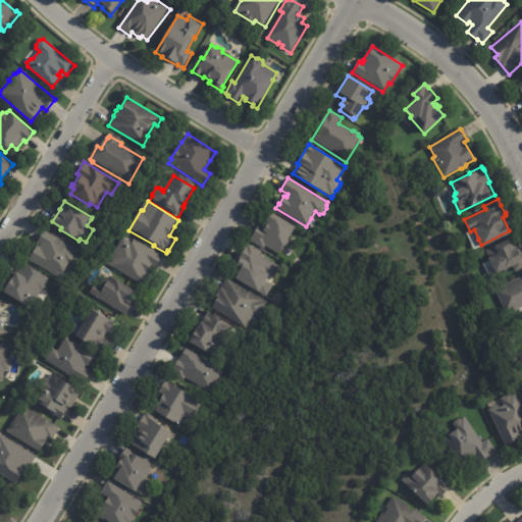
[(291,242),(289,245),(283,247),(279,254),(268,247),(266,249),(252,241),(254,238),(253,237),(260,225),(265,228),(269,223),(267,222),(272,213),(296,227),(289,239),(292,240),(291,242)]
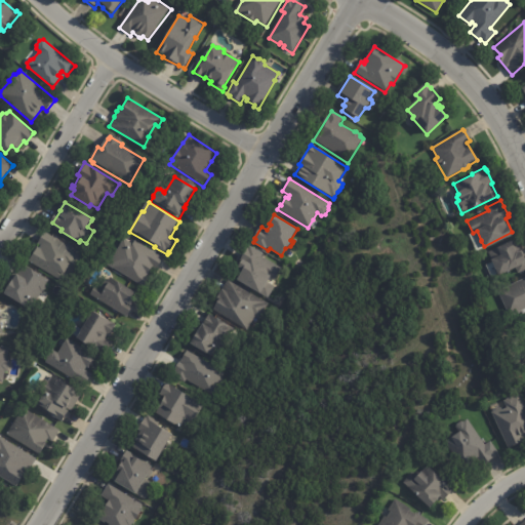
[(33,249),(35,246),(38,247),(39,244),(36,242),(43,230),(83,254),(79,260),(80,264),(76,270),(74,269),(65,283),(27,260),(33,249)]
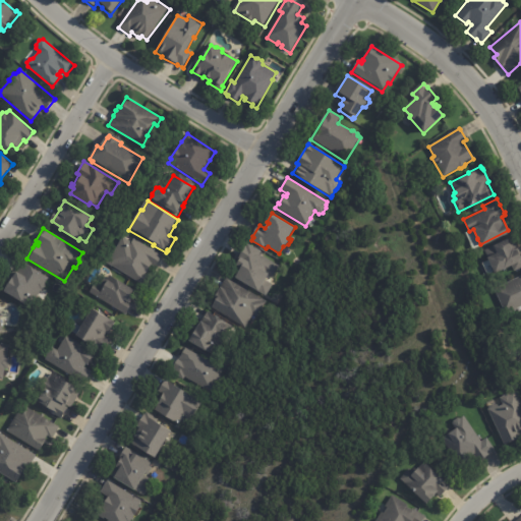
[(519,245),(520,249),(520,268),(514,272),(510,265),(494,273),(483,251),(491,246),(491,245),(506,238),(507,239),(511,237),(516,246),(519,245)]
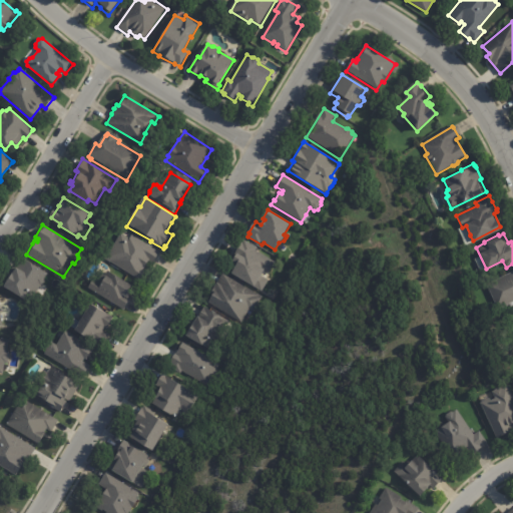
[(160,253),(154,265),(150,262),(144,272),(146,273),(141,282),(104,260),(112,246),(114,247),(121,234),(130,240),(132,236),(161,253),(160,253)]
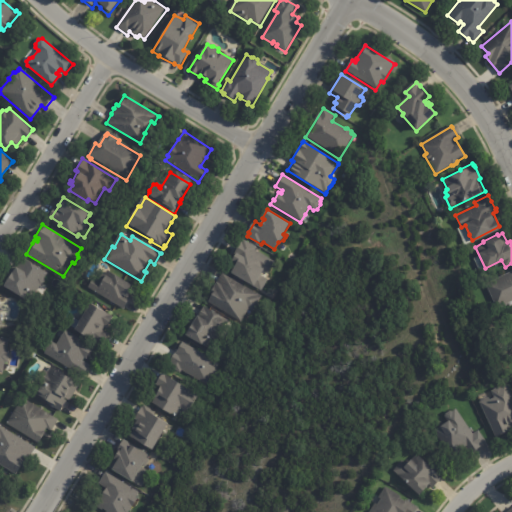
[(230,261),(236,251),(235,251),(240,242),(242,242),(243,240),(256,248),(255,251),(274,262),(266,274),(261,271),(259,275),(268,280),(261,292),(253,287),(252,288),(229,275),(233,269),(232,268),(234,264),(230,262),(230,261)]
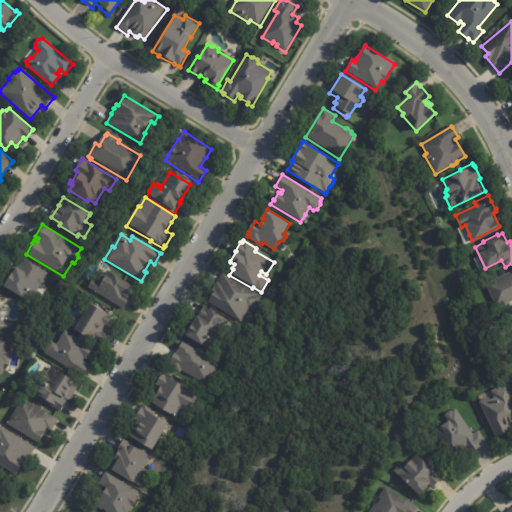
[(41,283),(32,301),(3,286),(5,282),(4,282),(10,271),(12,272),(15,266),(17,267),(22,258),(48,272),(46,276),(46,279),(43,284),(42,282),(41,283)]
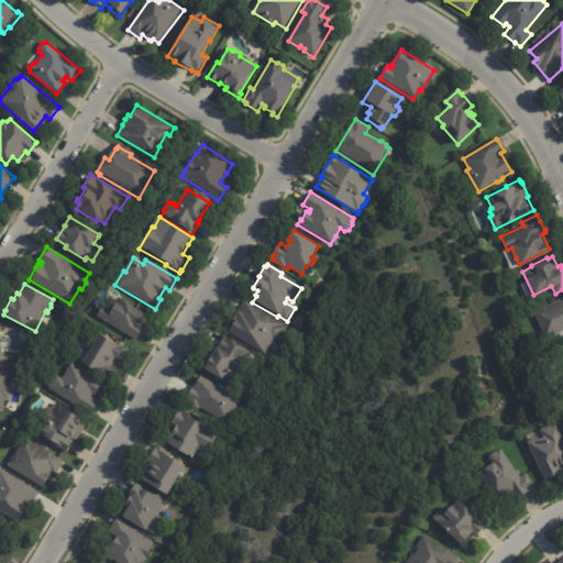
[(562,330),(559,332),(558,335),(541,342),(538,334),(542,332),(532,310),(562,296),(562,330)]
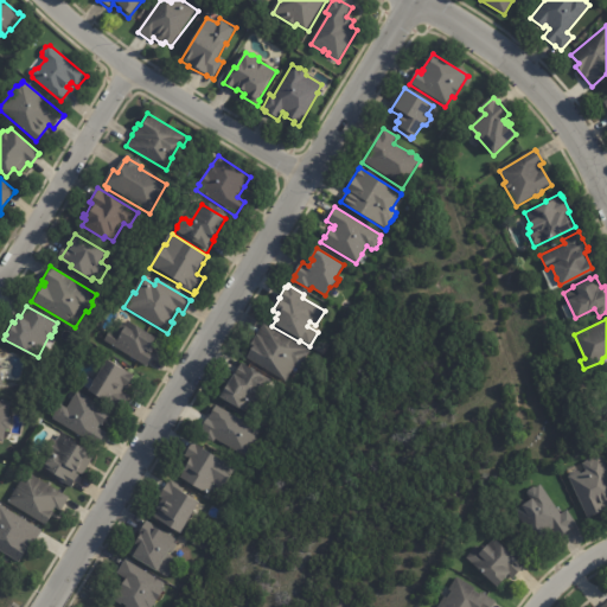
[(131,323),(155,338),(152,344),(154,346),(152,350),(155,352),(148,365),(106,340),(112,330),(116,333),(123,323),(127,325),(129,321),(131,323)]
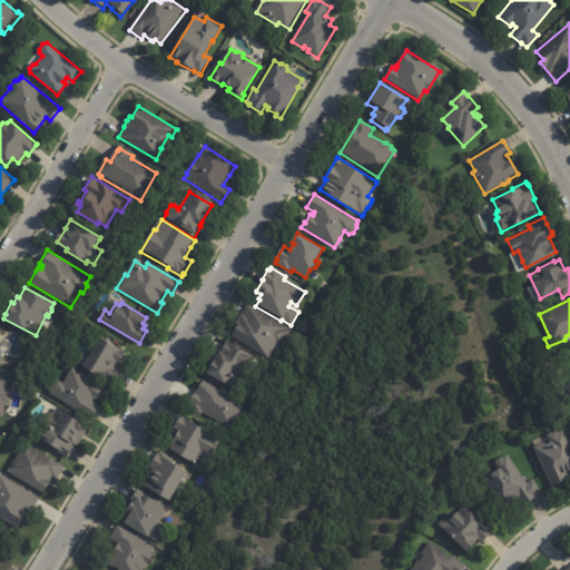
[(241,313),(242,313),(248,303),(292,330),(287,337),(287,340),(283,347),(277,344),(268,359),(231,335),(236,325),(235,324),(241,313)]
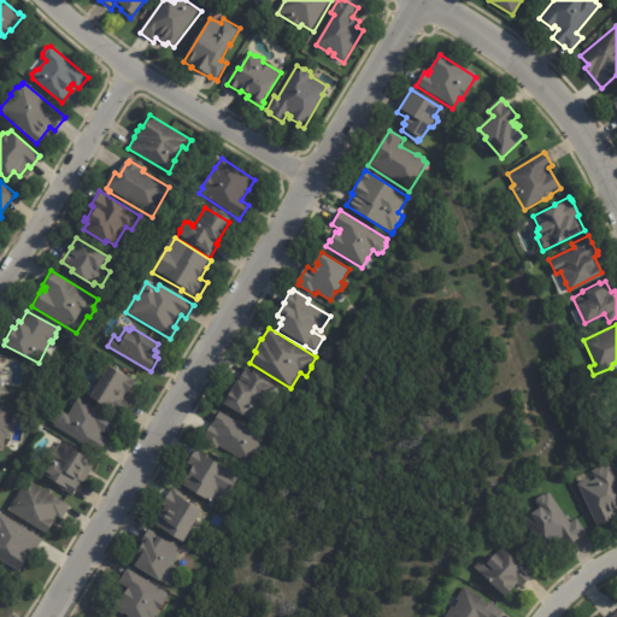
[(134,392),(133,395),(130,393),(128,397),(135,400),(127,416),(92,397),(110,364),(140,381),(134,392)]
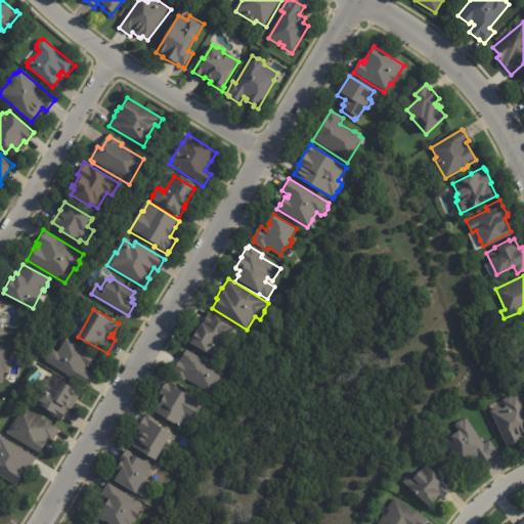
[(232,329),(226,340),(225,339),(214,358),(188,343),(190,340),(189,339),(193,332),(195,332),(201,322),(202,322),(208,312),(233,328),(232,329)]
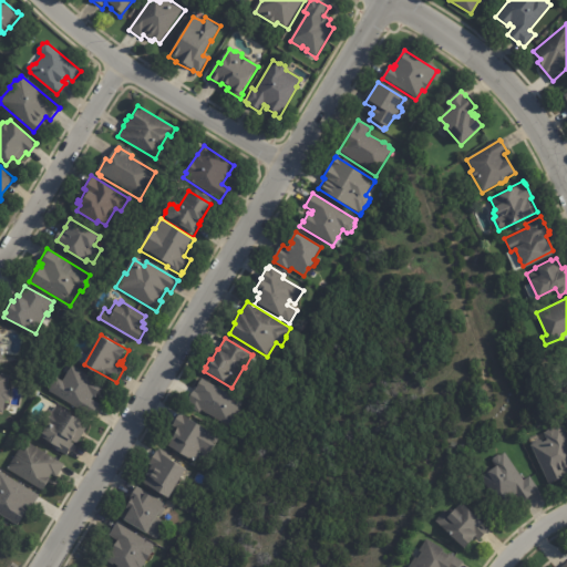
[(99,392),(94,400),(92,398),(90,401),(98,405),(89,420),(45,394),(49,389),(49,385),(52,380),(55,379),(60,382),(70,366),(102,384),(99,392)]
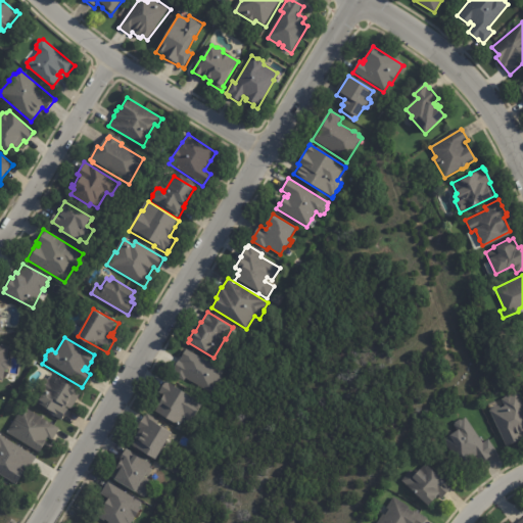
[(0,343),(9,345),(7,359),(10,360),(8,370),(5,369),(3,380),(0,379),(0,343)]
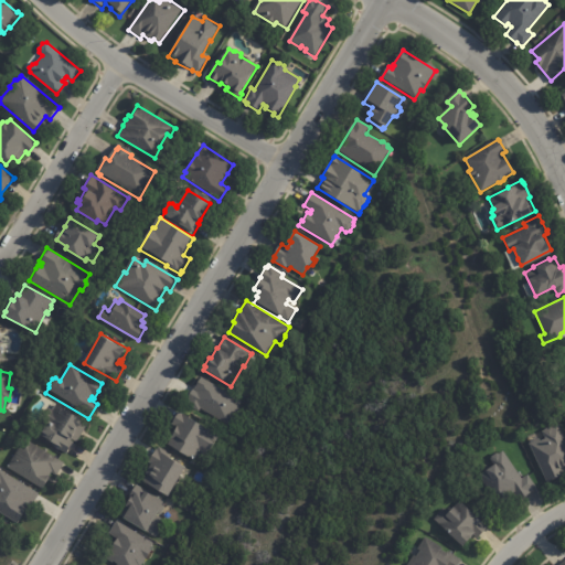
[(187,398),(192,388),(193,390),(200,376),(233,395),(228,402),(233,404),(223,422),(200,408),(199,411),(185,404),(187,400),(185,400),(187,398)]
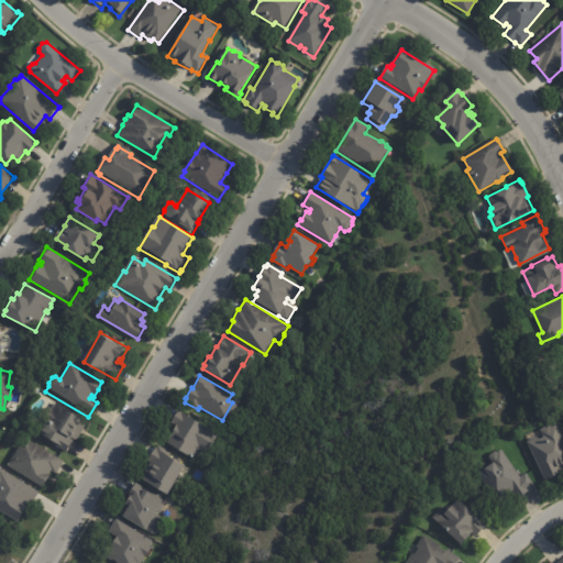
[(84,430),(76,443),(73,442),(65,455),(45,444),(46,442),(36,437),(39,431),(39,428),(43,420),(42,419),(47,409),(52,411),(55,405),(87,422),(84,430)]
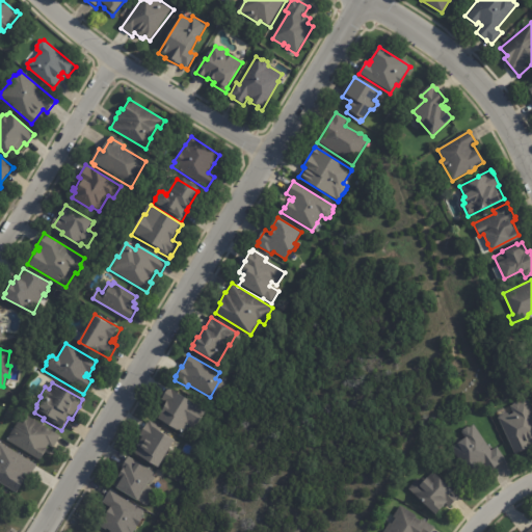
[(163,411),(167,403),(163,400),(170,388),(176,391),(176,392),(208,410),(196,429),(190,425),(184,434),(160,420),(163,415),(161,414),(163,411)]
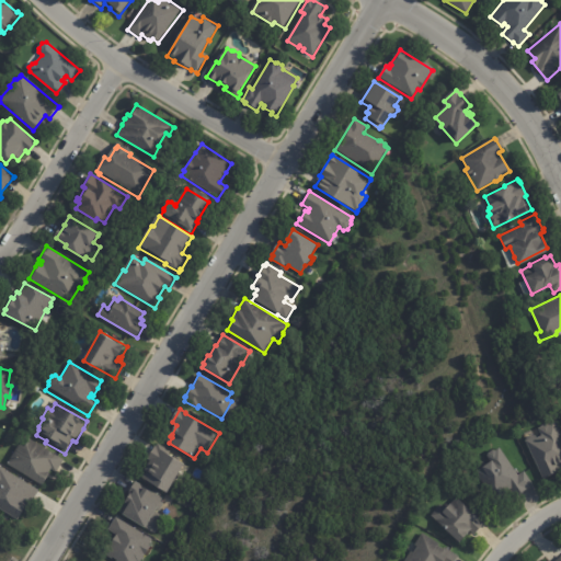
[(560,467),(558,469),(558,470),(549,474),(549,476),(542,479),(525,441),(535,435),(536,438),(541,436),(538,428),(540,427),(546,424),(548,425),(556,422),(560,434),(560,467)]
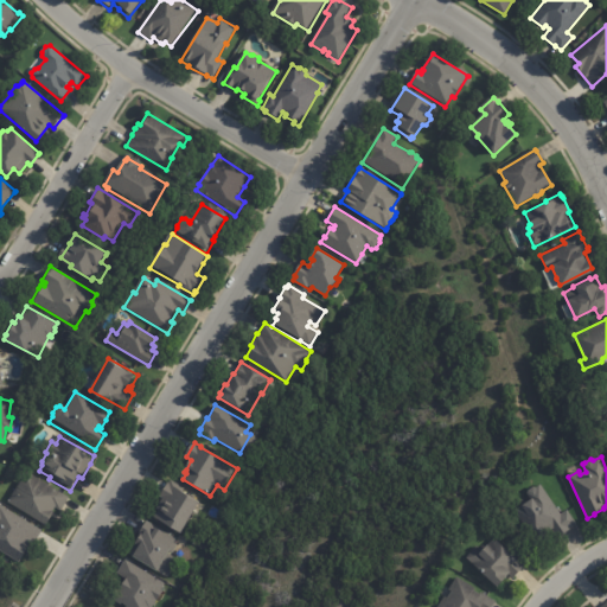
[(69,499),(62,511),(56,508),(53,512),(53,513),(46,526),(8,503),(21,481),(26,485),(32,474),(70,498),(69,499)]
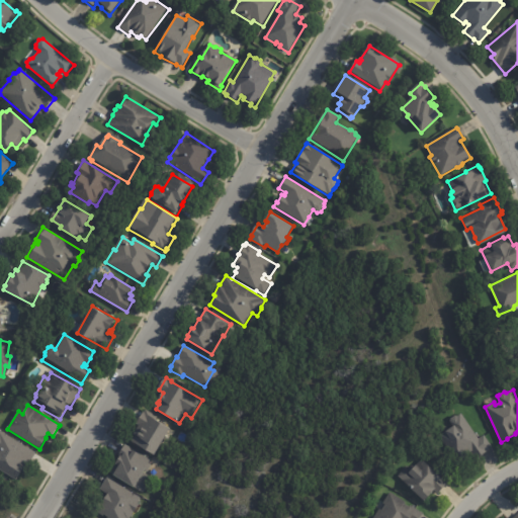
[(171,429),(155,455),(134,442),(138,434),(137,433),(143,424),(139,421),(146,410),(148,411),(149,408),(160,415),(158,420),(171,428),(171,429)]
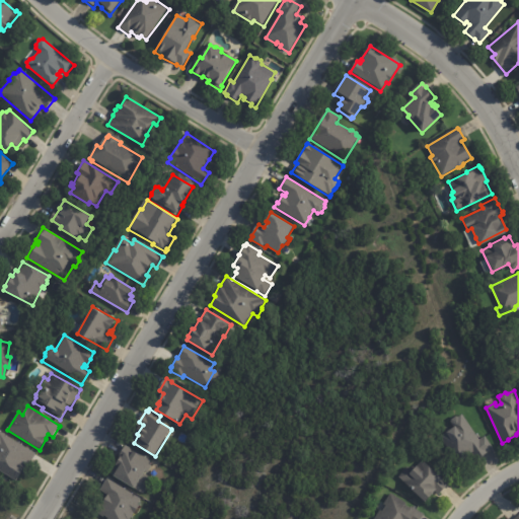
[(494,448),(488,452),(489,453),(478,459),(474,452),(458,463),(441,437),(455,428),(451,423),(452,420),(456,417),(458,417),(462,414),(479,440),(486,436),(494,448)]
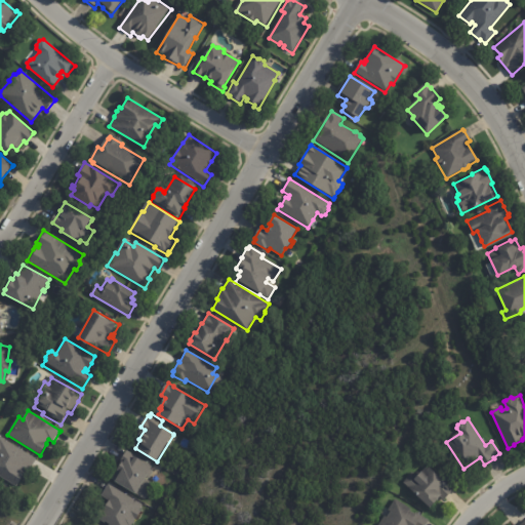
[(37,460),(25,482),(22,480),(16,488),(0,478),(0,436),(2,438),(2,439),(37,459),(37,460)]
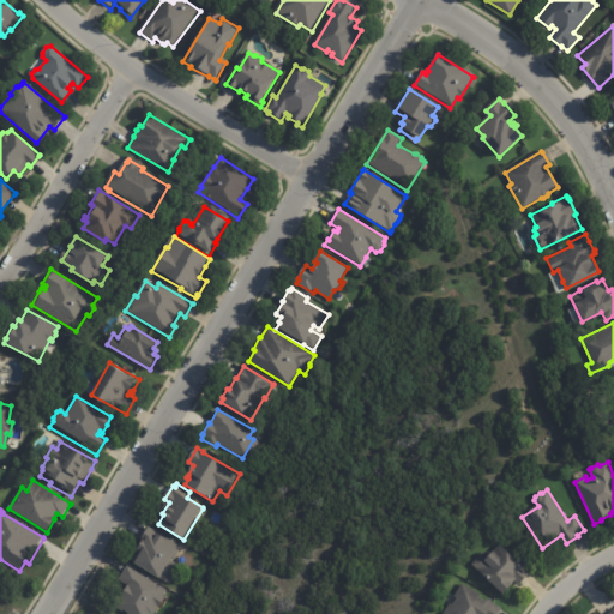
[(178,547),(175,551),(176,552),(178,557),(174,563),(170,563),(169,561),(168,563),(179,569),(167,589),(132,567),(139,554),(136,552),(140,542),(139,541),(148,528),(178,547)]
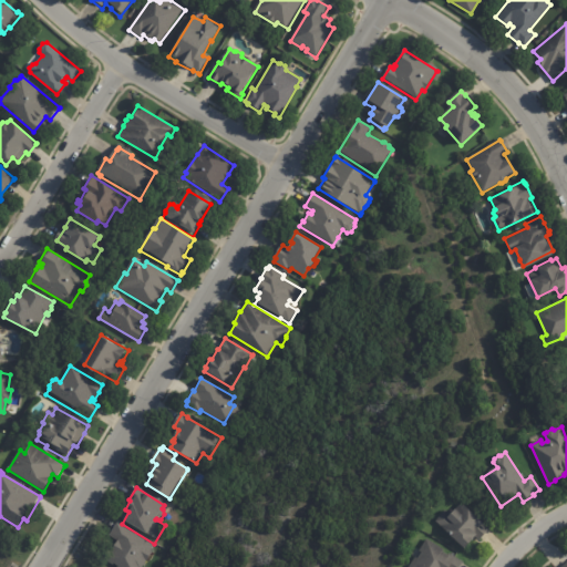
[(490,531),(480,540),(475,537),(473,540),(464,550),(446,535),(449,533),(436,522),(445,512),(450,516),(462,503),(491,529),(490,531)]
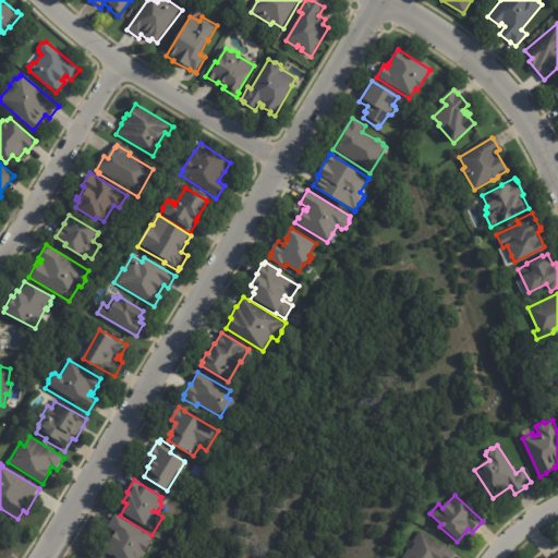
[(143,557),(114,557),(112,556),(112,557),(102,552),(110,538),(112,540),(116,533),(108,528),(116,516),(153,537),(149,544),(150,544),(143,557)]
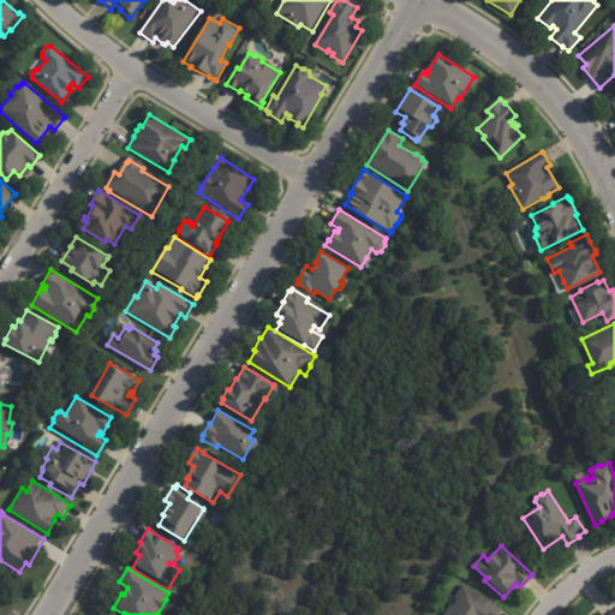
[(501,610),(497,614),(442,614),(451,603),(453,605),(458,598),(454,597),(463,583),(483,595),(481,598),(487,602),(488,599),(503,608),(501,610)]
